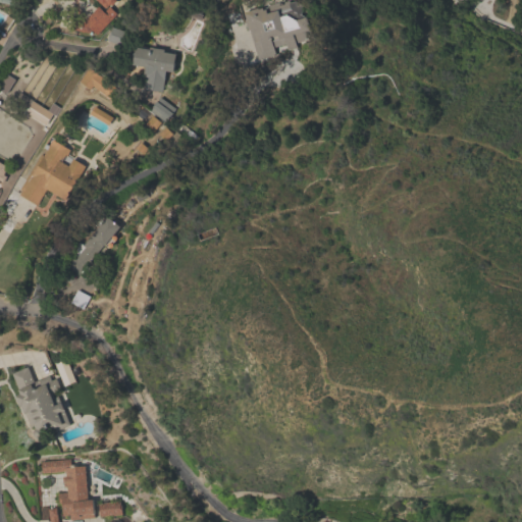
[(115,0),(91,0),(109,11),(115,0)]
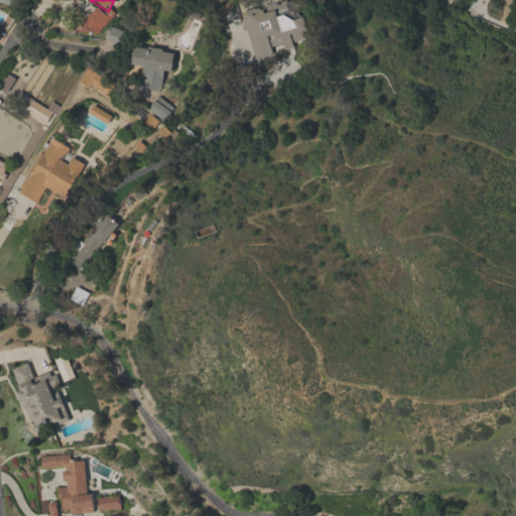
[(302,18),(308,37),(291,42),(292,46),(279,50),(277,44),(269,46),(271,53),(253,58),(240,13),(254,9),(254,10),(258,9),(259,11),(265,10),(264,5),(278,1),(279,3),(285,1),(286,4),(291,2),(300,6),(296,15),(302,18)]
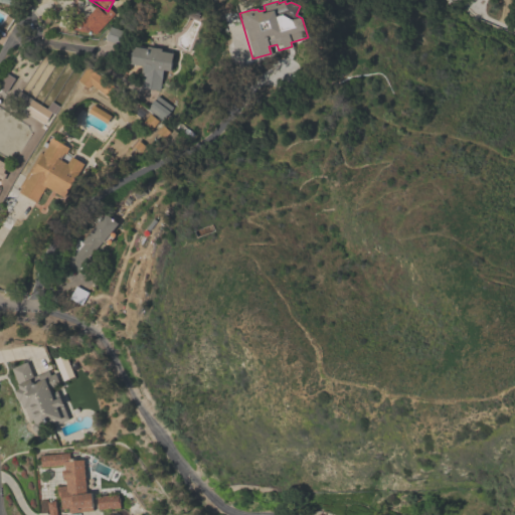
[(80,24),(73,24),(73,30),(84,30),(84,27),(94,34),(114,12),(107,5),(102,11),(96,6),(79,23),(80,24)]
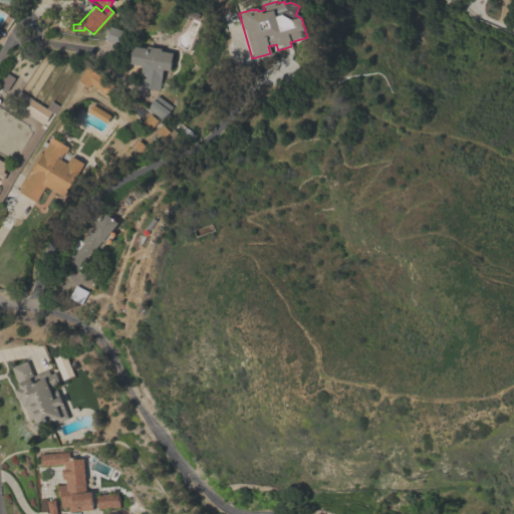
[(0,25),(0,23),(5,14),(11,18),(5,28),(0,25)]
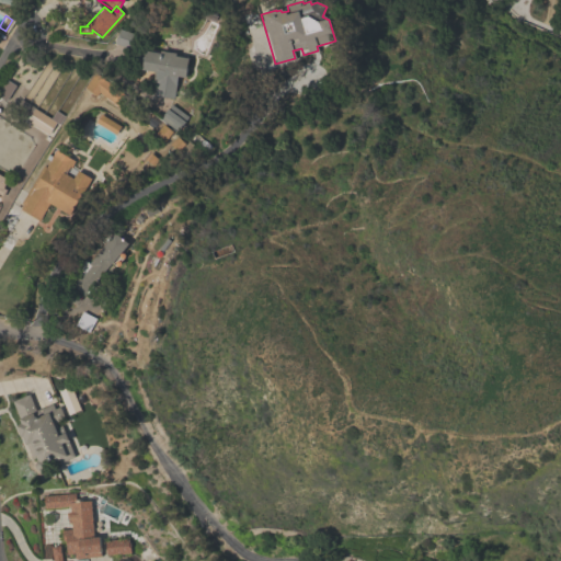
[(113,43),(118,27),(134,33),(128,47),(113,43)]
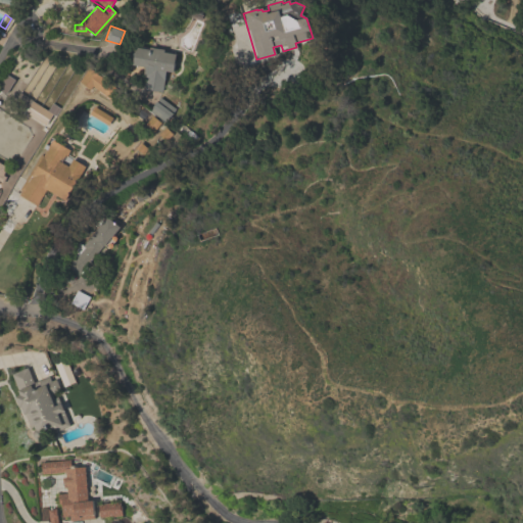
[(171,72),(164,70),(160,92),(142,89),(144,77),(142,76),(143,67),(131,65),(133,55),(130,54),(132,45),(137,46),(136,47),(148,49),(149,47),(163,49),(162,52),(174,54),(171,72)]
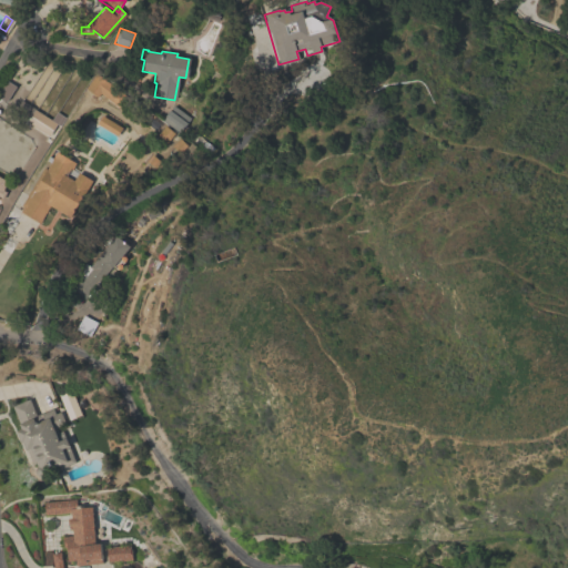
[(14,87),(6,101),(0,97),(0,90),(6,81),(14,87)]
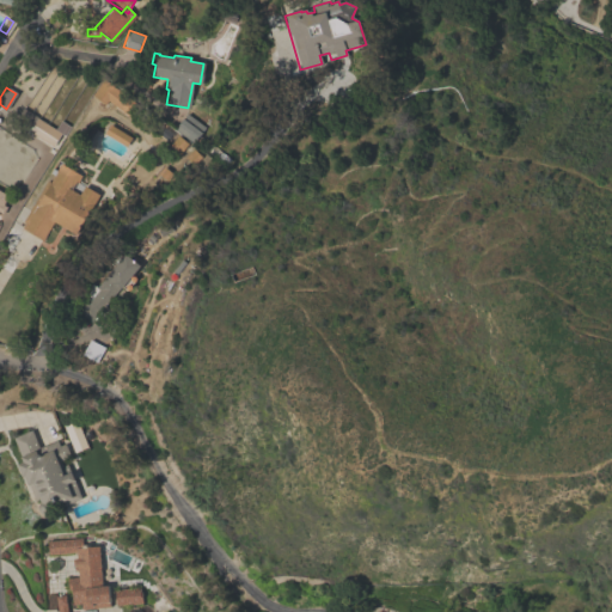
[(173,129),(185,112),(203,126),(193,142),(173,129)]
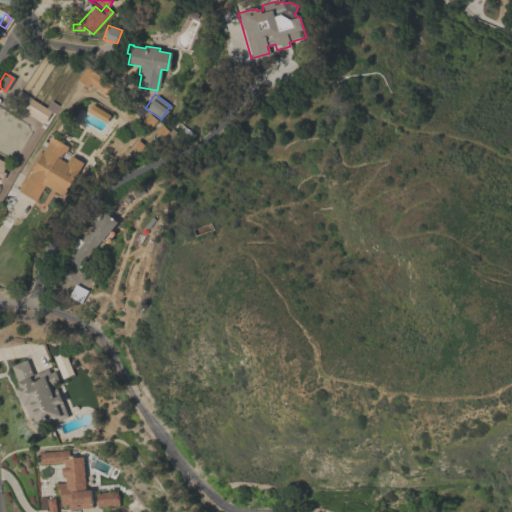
[(22,110),(30,98),(50,111),(42,124),(22,110)]
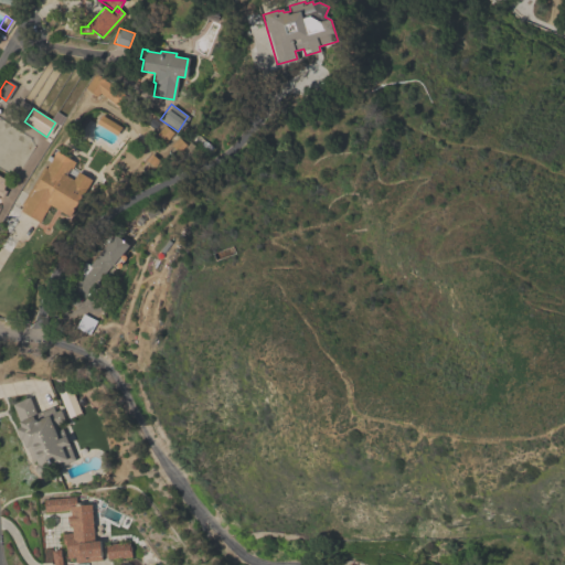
[(55,110),(64,116),(60,124),(51,118),(55,110)]
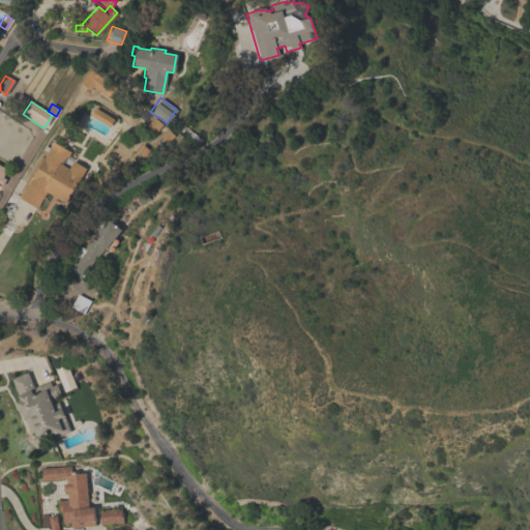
[(93,108),(113,119),(109,126),(89,115),(93,108)]
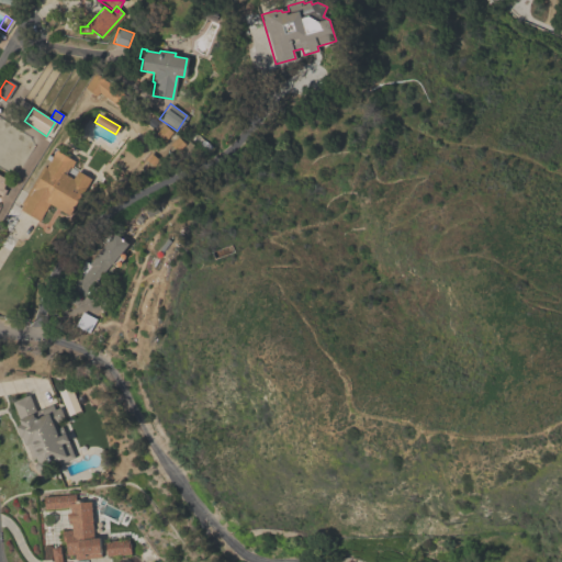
[(154,135),(163,124),(171,131),(161,142),(154,135)]
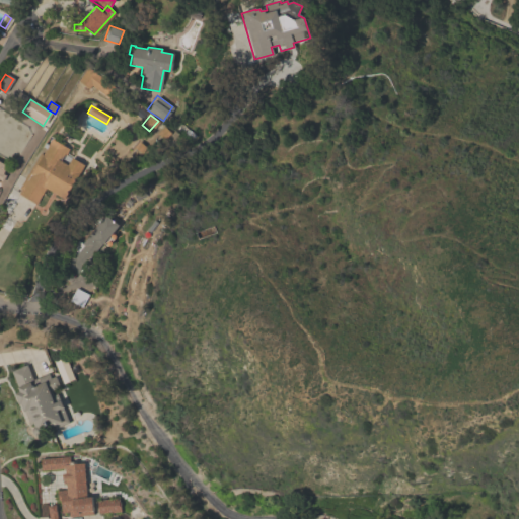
[(156,132),(163,126),(169,132),(162,138),(156,132)]
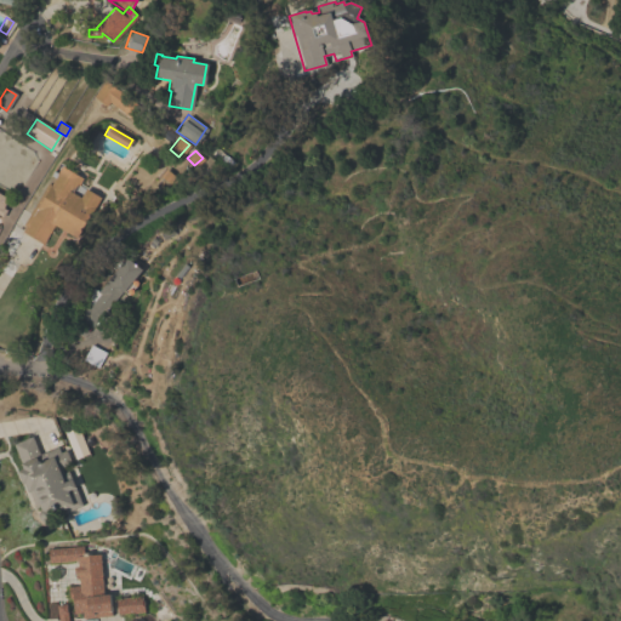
[(22,231),(23,229),(21,228),(46,183),(50,184),(61,166),(81,178),(78,184),(98,197),(77,237),(53,224),(43,243),(22,231)]
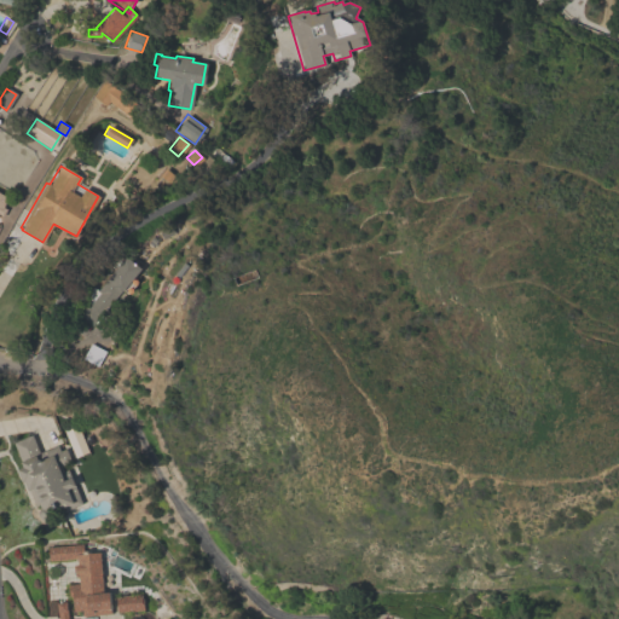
[(160,175),(166,168),(173,174),(167,181),(160,175)]
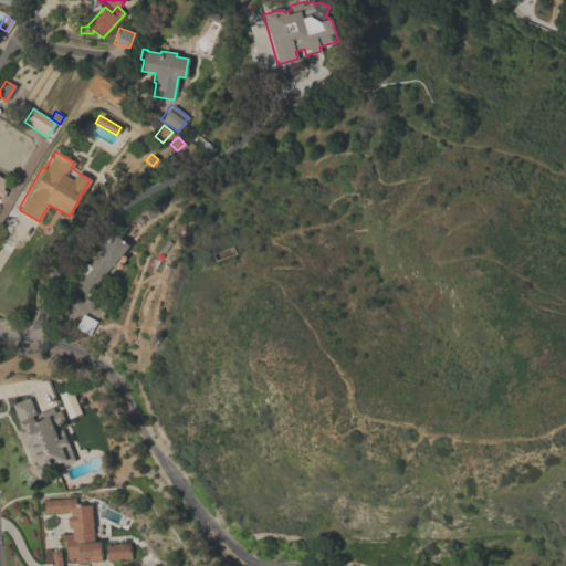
[(84,297),(73,289),(82,279),(75,273),(85,262),(88,265),(103,248),(105,249),(115,236),(128,247),(112,266),(111,265),(84,297)]
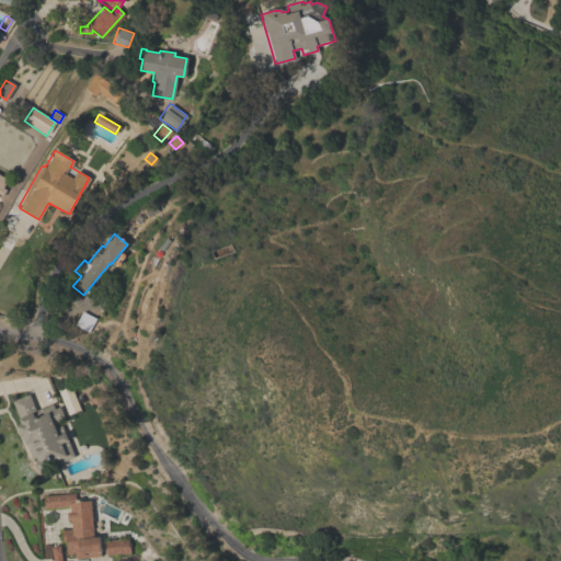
[(209,253),(229,245),(232,254),(213,261),(209,253)]
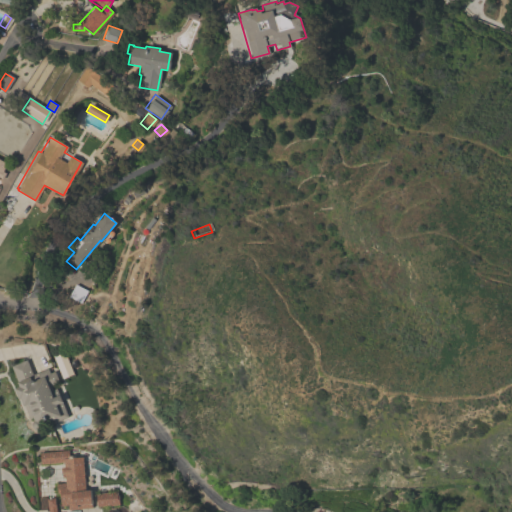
[(71,299),(77,286),(87,291),(80,304),(71,299)]
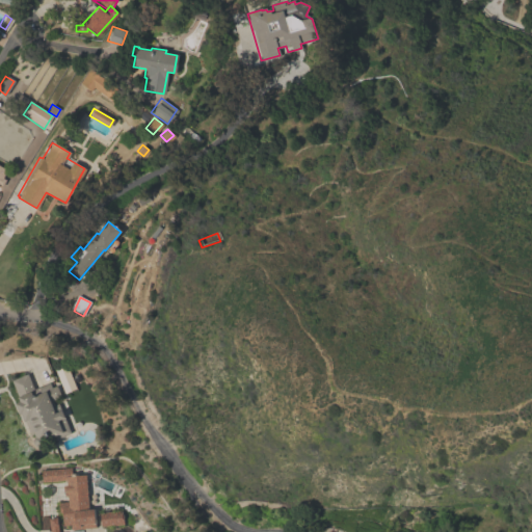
[(75,387),(61,392),(59,386),(60,384),(54,368),(64,363),(75,387)]
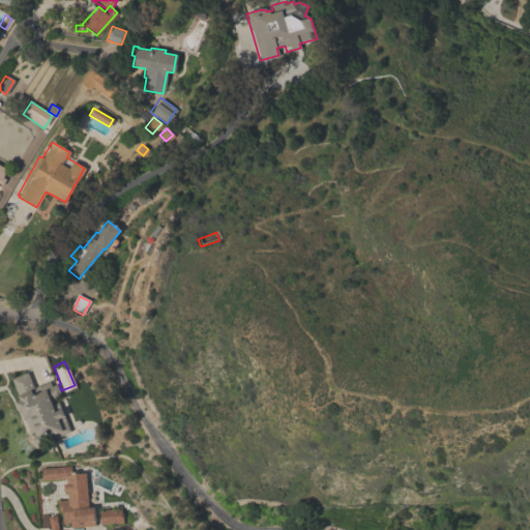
[(10,378),(26,372),(33,387),(48,381),(50,385),(55,383),(60,394),(49,400),(51,404),(58,401),(69,431),(54,437),(53,435),(42,439),(42,442),(42,444),(40,446),(37,446),(35,445),(33,443),(33,441),(33,439),(35,437),(33,433),(30,434),(25,420),(24,421),(20,413),(19,413),(15,403),(19,401),(17,396),(18,395),(10,378)]
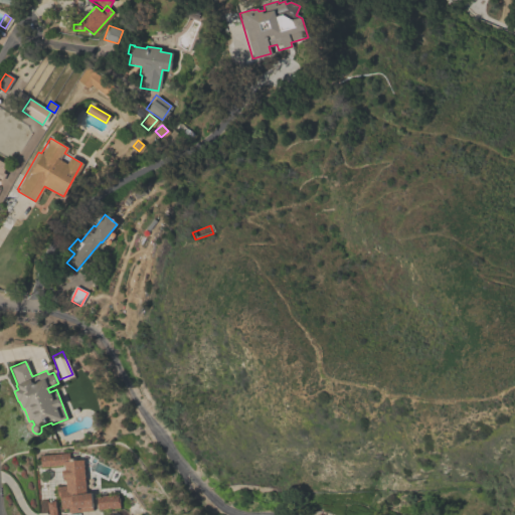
[(82,460),(86,494),(90,494),(92,511),(68,512),(67,508),(60,508),(59,496),(56,496),(56,486),(64,485),(64,480),(61,480),(60,469),(63,469),(63,465),(40,467),(39,455),(67,453),(68,461),(82,460)]
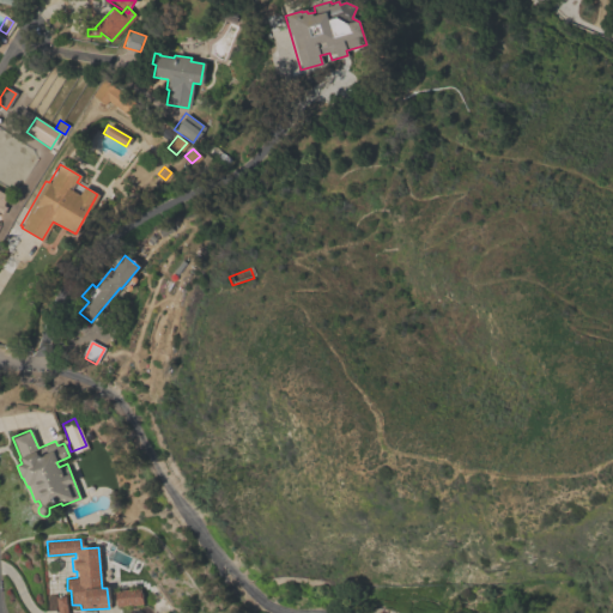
[(139,588),(139,593),(140,593),(141,605),(115,606),(114,590),(139,588)]
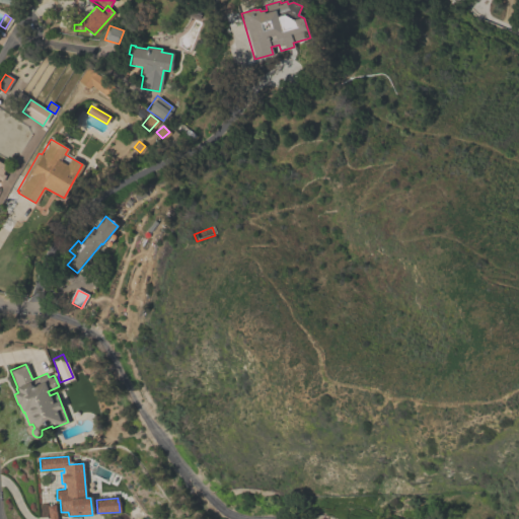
[(48,518),(47,506),(56,505),(56,518),(48,518)]
